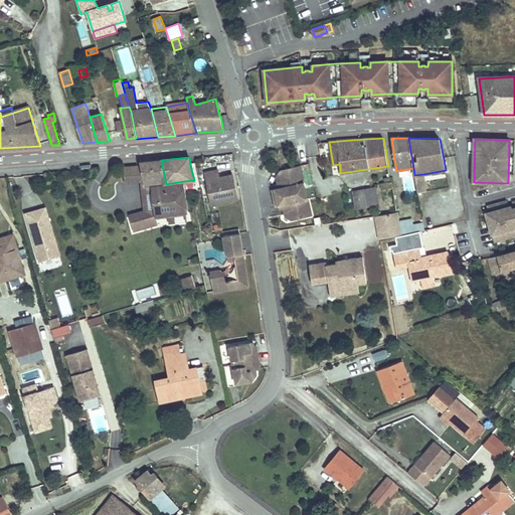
[(141,166),(145,186),(147,186),(166,184),(161,160),(141,163),(141,166)]
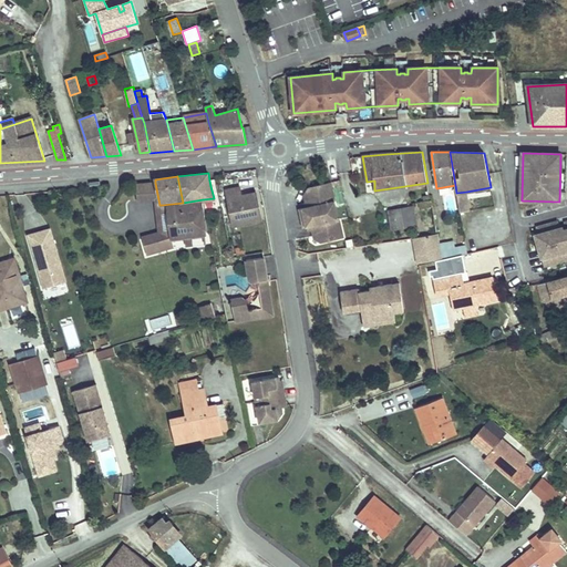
[(155,183),(135,184),(137,200),(155,199),(157,214),(163,214),(162,205),(160,205),(155,183)]
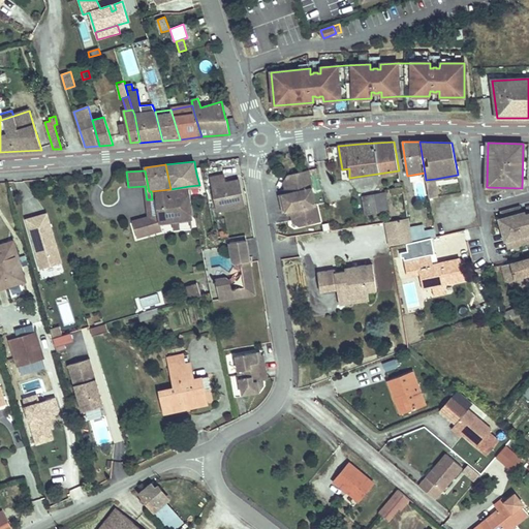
[(308,170),(289,175),(284,182),(285,189),(286,193),(283,193),(279,194),(283,213),(290,211),(291,214),(293,222),(301,226),(320,222),(316,205),(313,205),(311,196),(313,193),(308,170)]
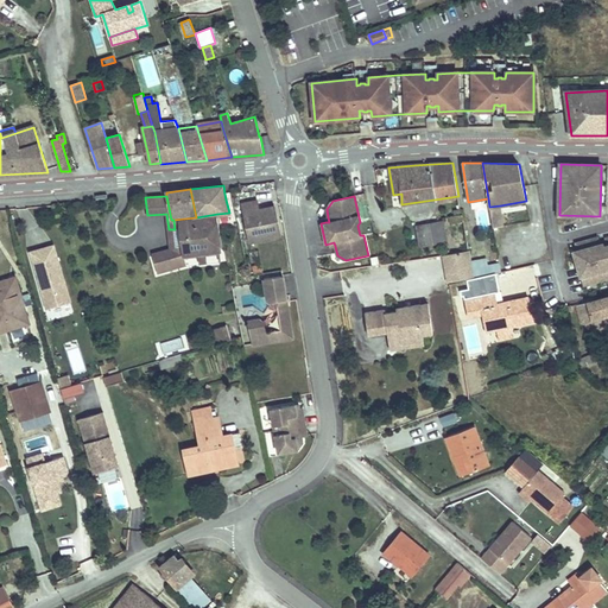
[(257,201),(242,204),(251,242),(280,235),(278,222),(273,223),(270,208),(259,210),(257,201)]
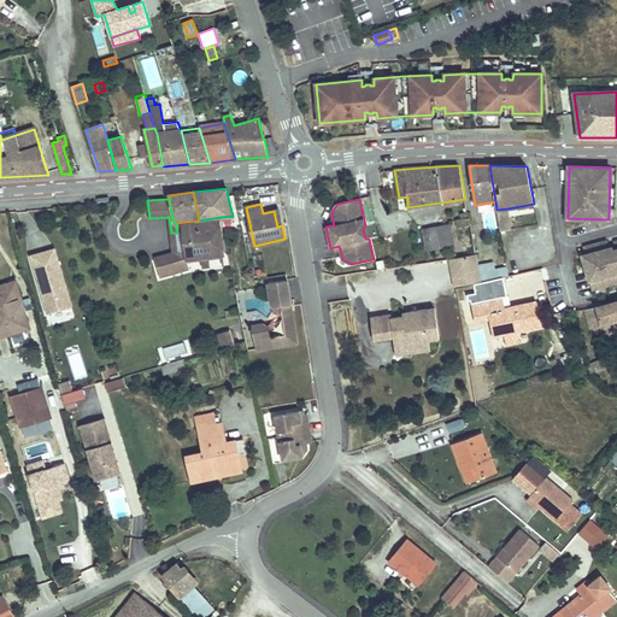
[(511,229),(507,209),(497,210),(500,231),(511,229)]
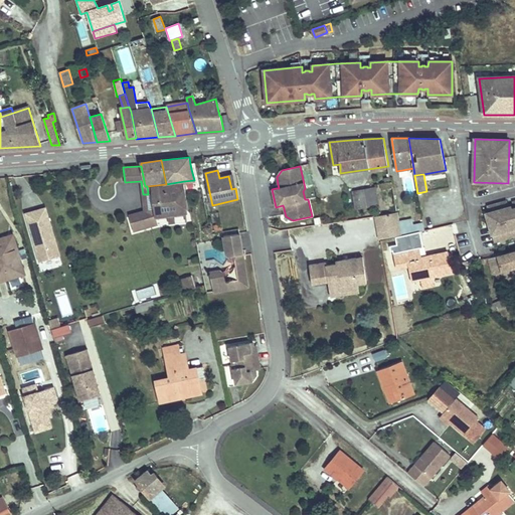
[(148,194),(143,194),(145,212),(154,210),(155,216),(156,216),(168,214),(174,214),(186,212),(184,198),(186,198),(184,181),(166,184),(147,186),(148,194)]
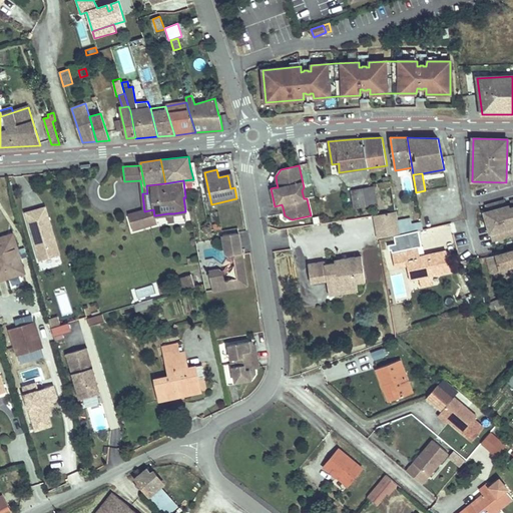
[(375,188),(363,189),(366,205),(377,203),(375,188)]
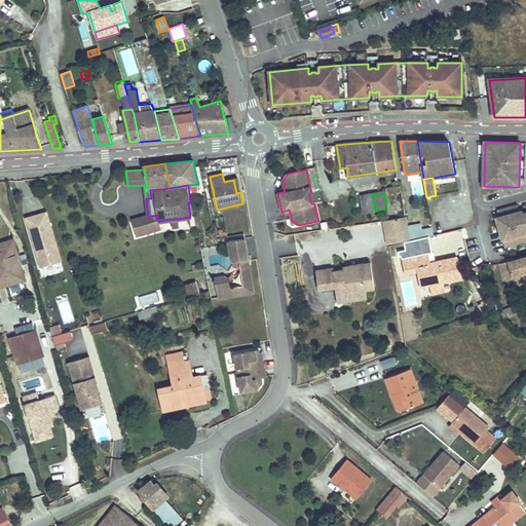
[(372,194),(361,196),(363,213),(375,211),(372,194)]
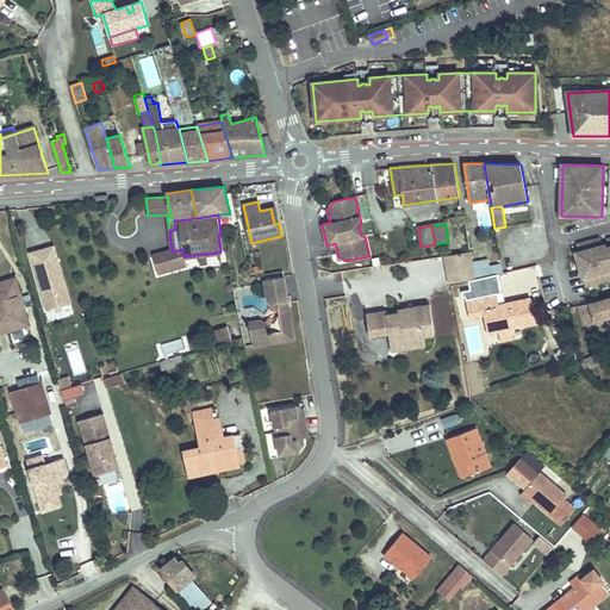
[(576,253),(585,286),(609,279),(609,238),(609,240),(609,244),(609,246),(607,247),(607,244),(602,246),(599,238),(578,244),(580,251),(576,253)]
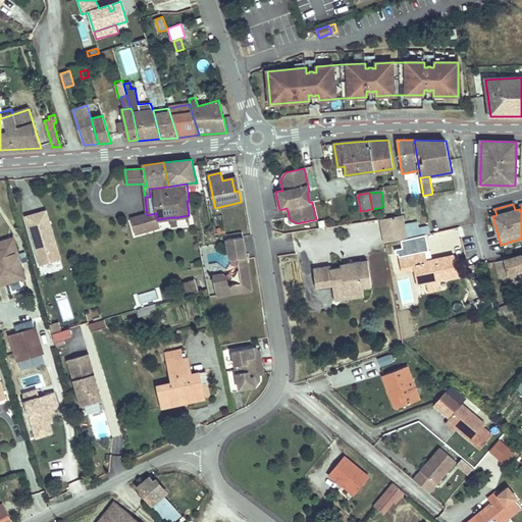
[(37,252),(40,266),(60,260),(46,211),(27,216),(35,248),(37,247),(38,251),(37,252)]
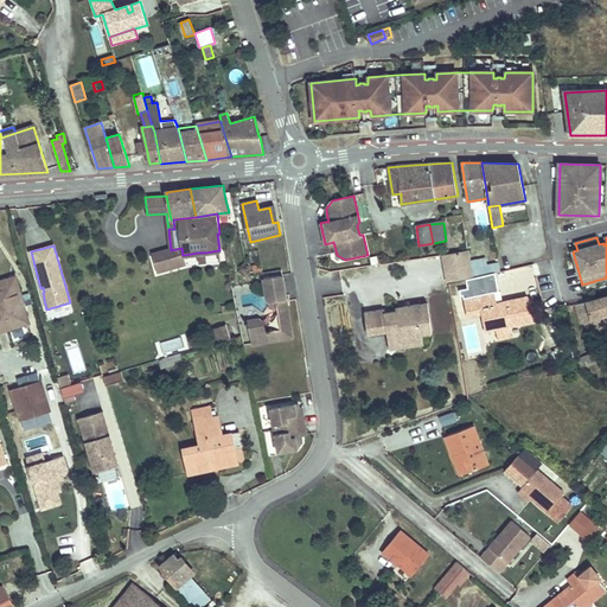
[(171,250),(152,256),(157,273),(185,264),(184,255),(183,255),(181,248),(171,250)]
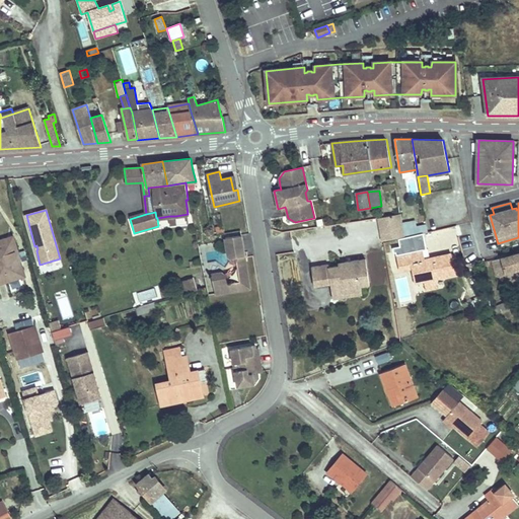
[(383,217),(387,240),(405,237),(402,224),(401,214),(383,217)]
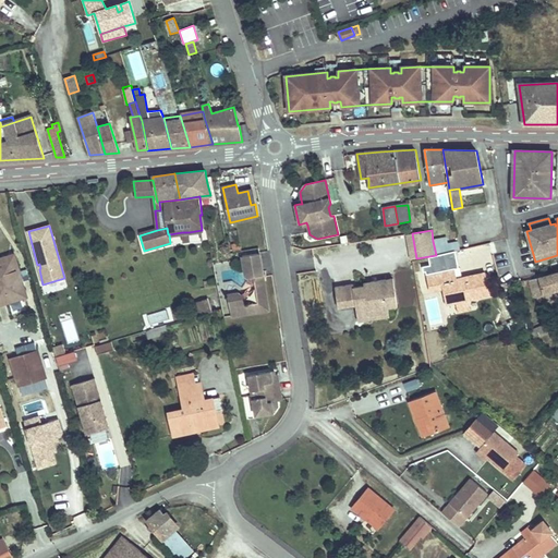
[(447,238),(433,241),(436,255),(460,250),(459,242),(448,244),(447,238)]
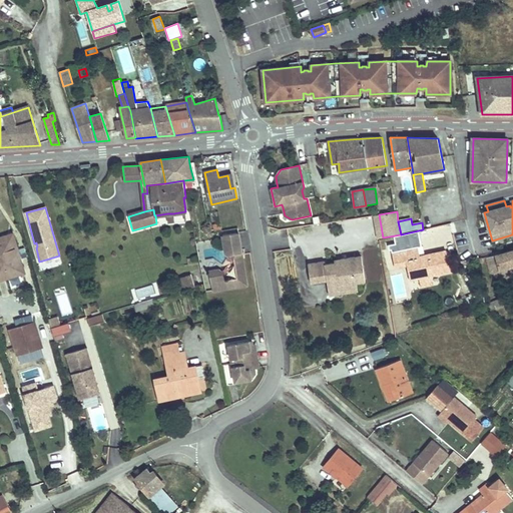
[(424,253),(455,245),(450,224),(419,231),(424,253)]
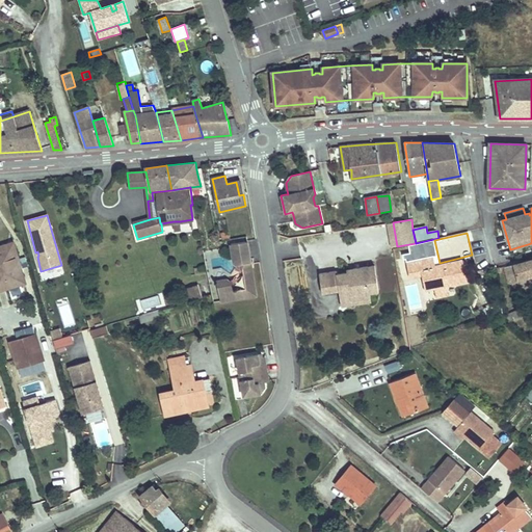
[(0,290),(25,283),(22,271),(17,273),(9,248),(15,247),(12,241),(0,244),(0,290)]
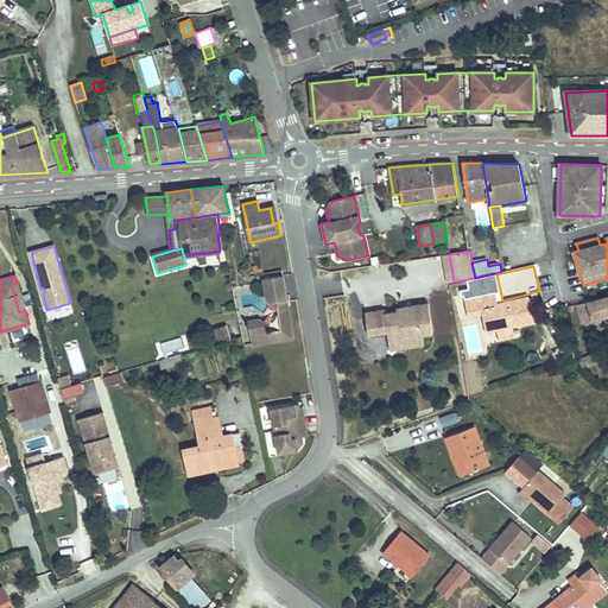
[(283,276),(264,279),(267,301),(271,303),(286,301),(283,276)]
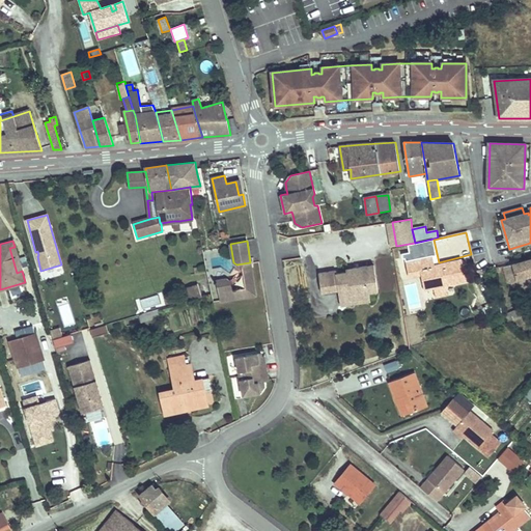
[(15,247),(9,248),(17,273),(22,271),(15,247)]
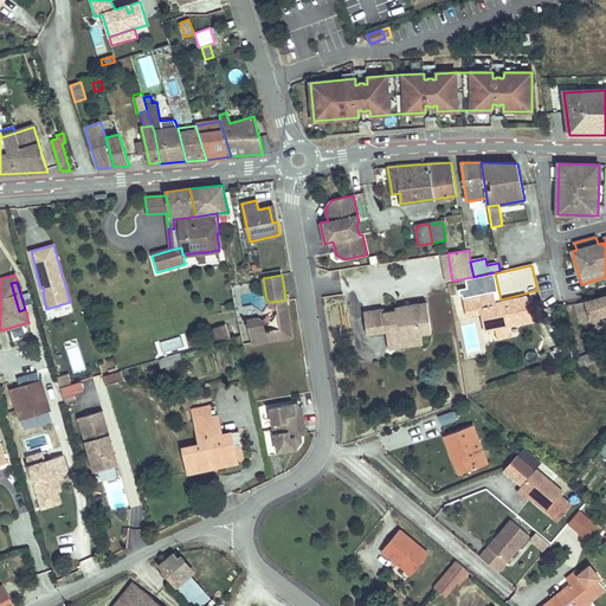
[(494,291),(463,297),(465,310),(479,308),(484,330),(485,329),(510,324),(533,320),(527,296),(495,303),(494,291)]
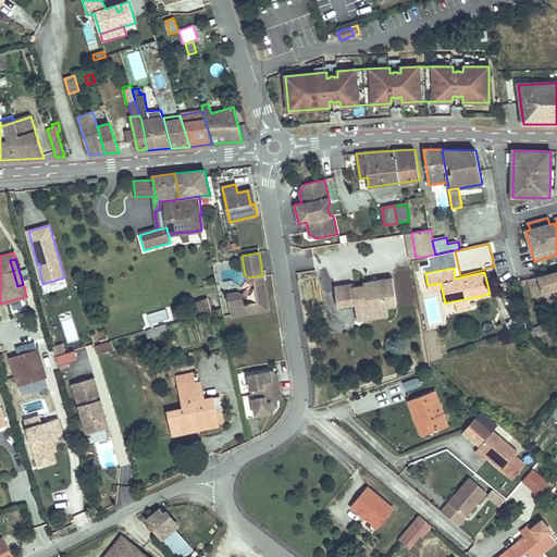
[(556,271),(529,280),(533,295),(556,288),(556,271)]
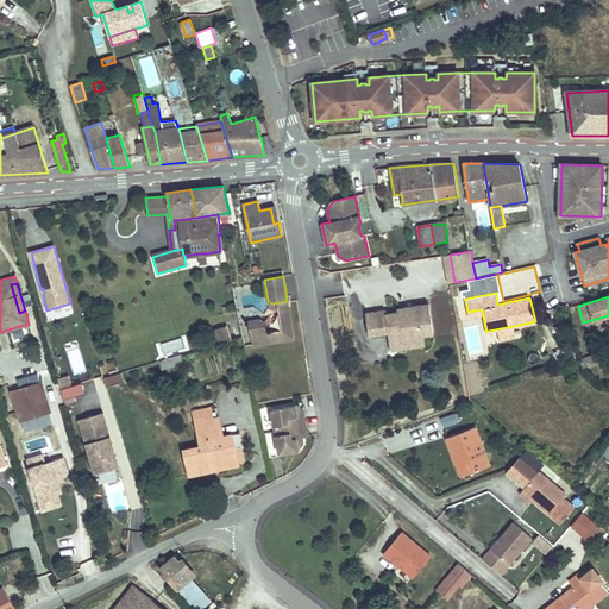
[(287,301),(277,302),(282,331),(292,328),(287,301)]
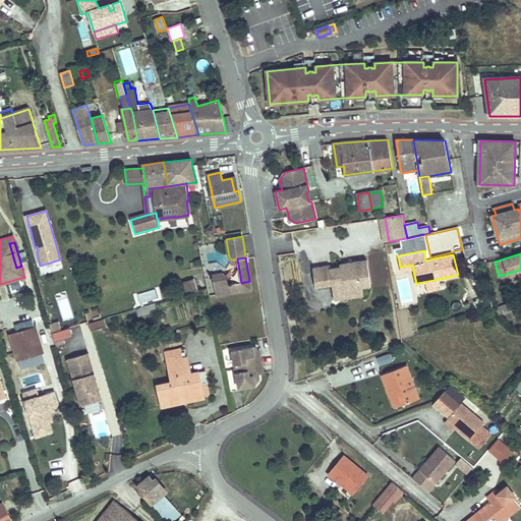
[(60,259),(40,266),(43,275),(63,270),(60,259)]
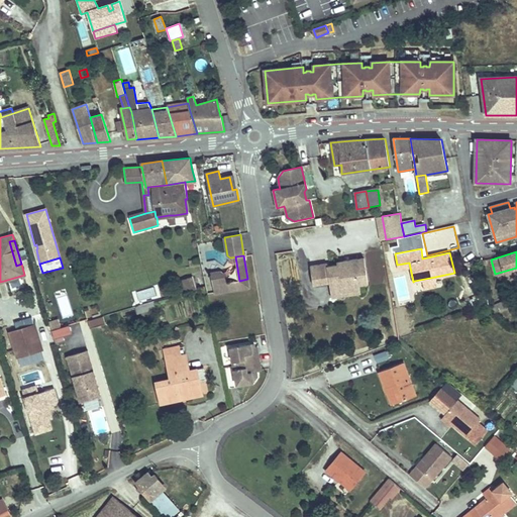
[(327,264),(311,266),(314,286),(330,283),(331,288),(341,286),(342,292),(360,289),(359,286),(369,284),(365,257),(343,261),(344,268),(338,269),(338,265),(337,265),(328,267),(327,264)]
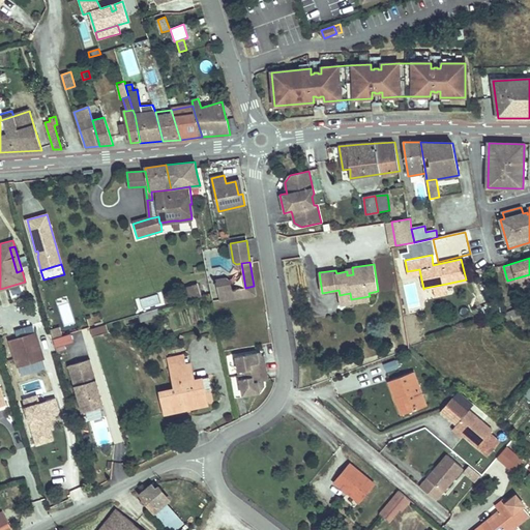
[(226,278),(216,280),(219,300),(255,295),(254,286),(234,289),(233,284),(226,278)]
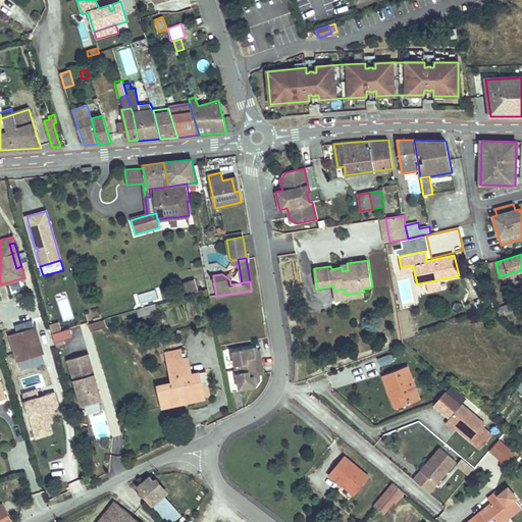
[(195,280),(185,283),(189,295),(198,292),(195,280)]
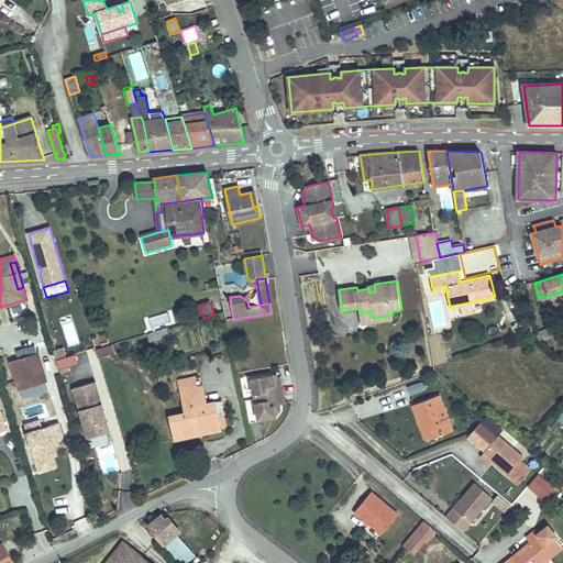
[(372,311),(361,313),(362,324),(393,320),(393,315),(373,318),(372,311)]
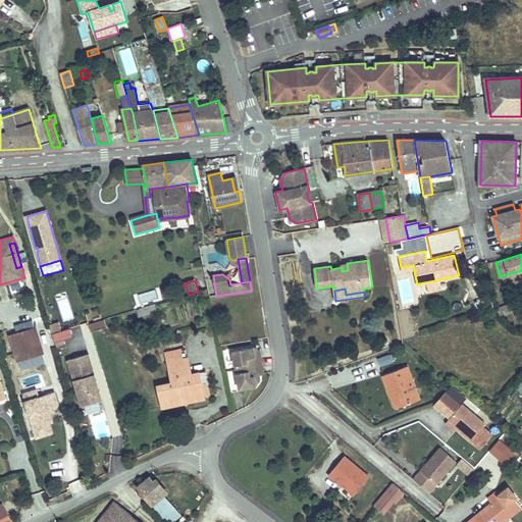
[(67,298),(58,300),(62,321),(72,318),(67,298)]
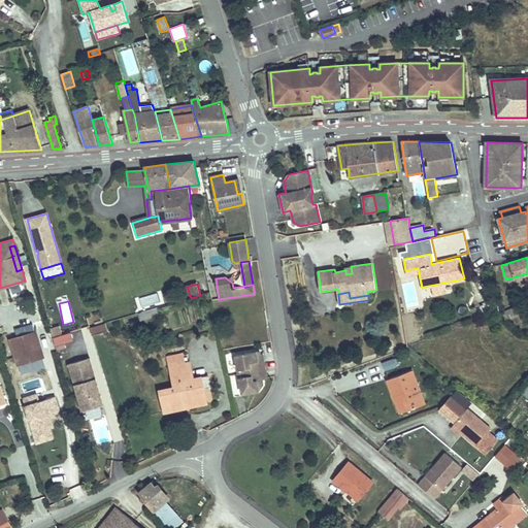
[(485,305),(488,315),(497,311),(494,302),(485,305)]
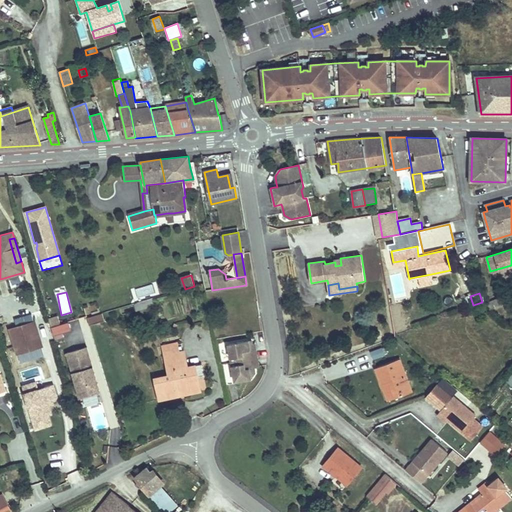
[(487,303),(490,310),(507,303),(504,296),(487,303)]
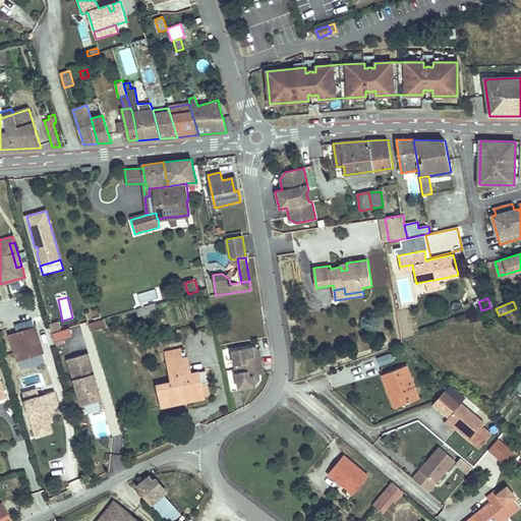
[(154,304),(137,309),(139,315),(156,311),(154,304)]
